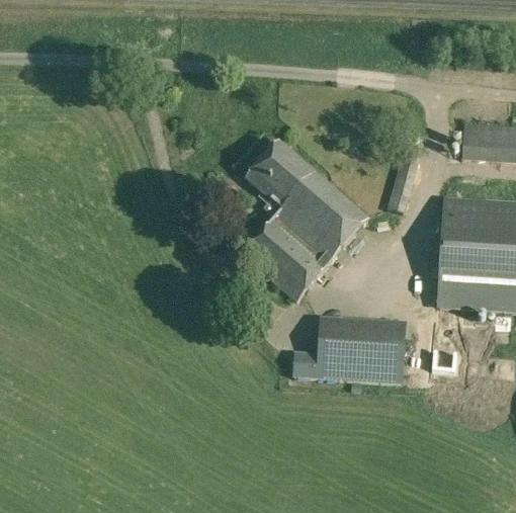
[(459,159),(515,162),(515,124),(461,121),(459,159)]
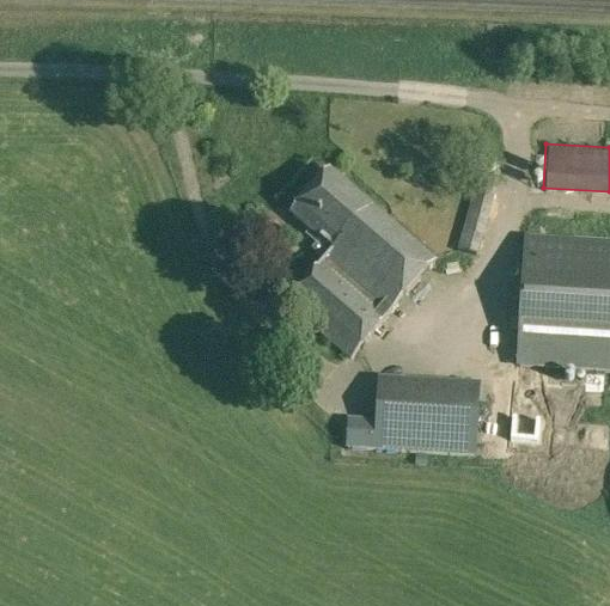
[(285,300),(348,354),(432,258),(327,167),(290,210),(318,236),(310,245),(323,256),(285,300)]
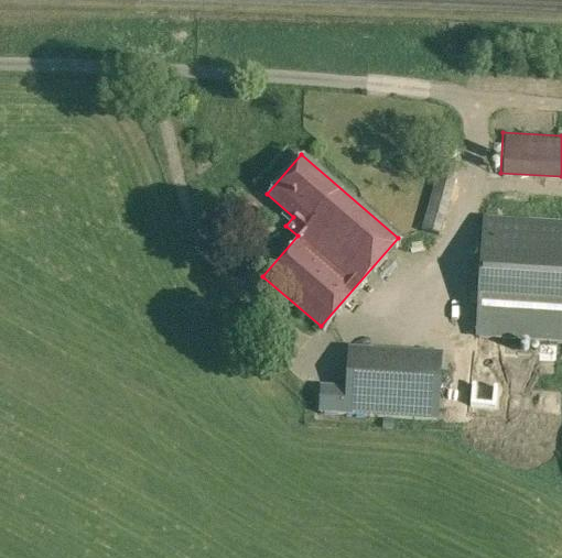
[(420,226),(439,231),(458,162),(440,156),(420,226)]
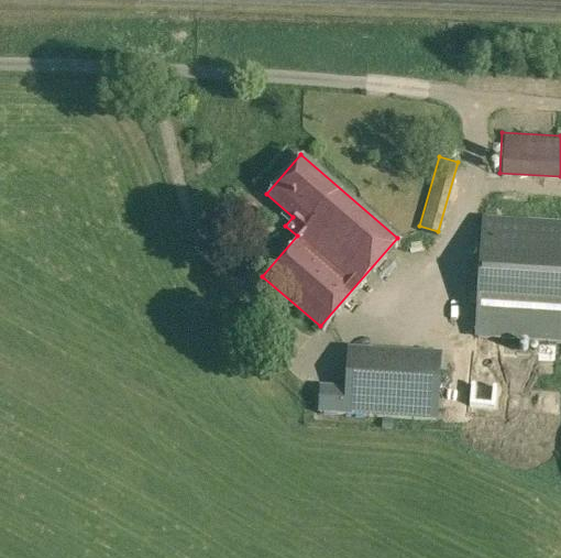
[(475,332),(560,338),(560,220),(483,216),(475,332)]
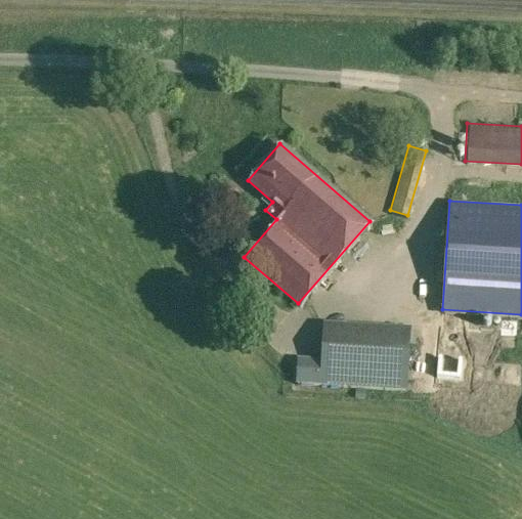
[(383,386),(403,388),(408,331),(387,329),(322,325),(320,357),(297,356),(296,381),(383,386)]
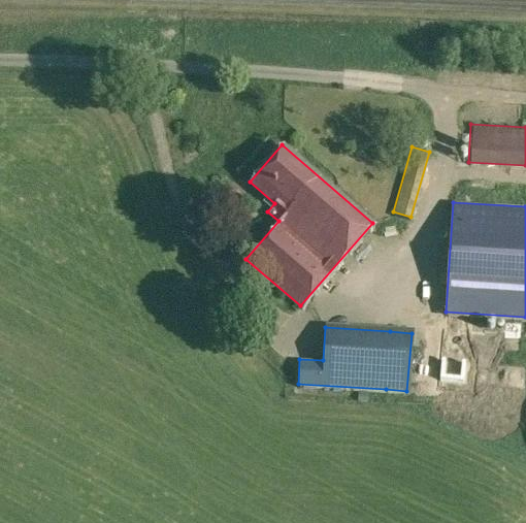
[(418,354),(419,386),(436,385),(435,353),(418,354)]
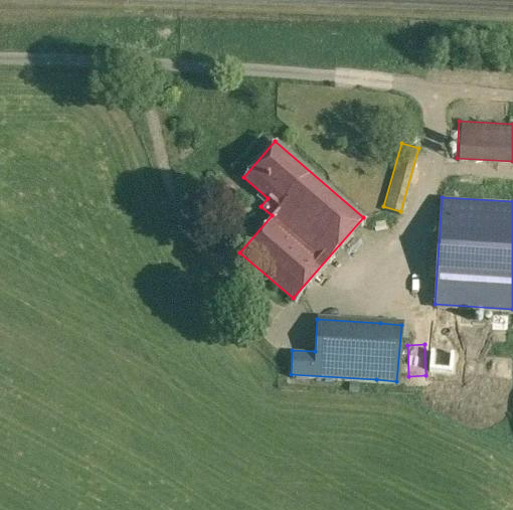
All buildings are outlined.
